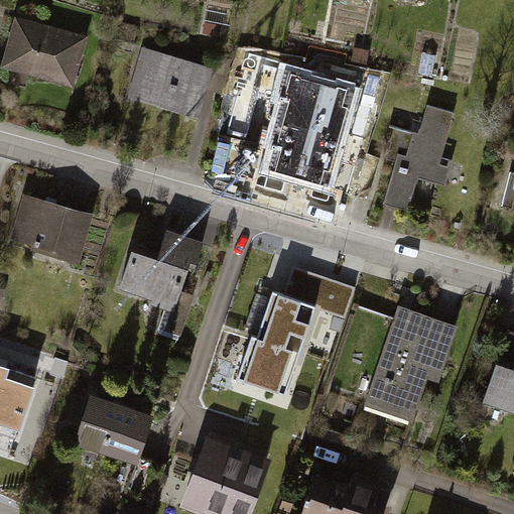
[(85,36),(12,18),(0,62),(0,71),(72,89),(85,36)]
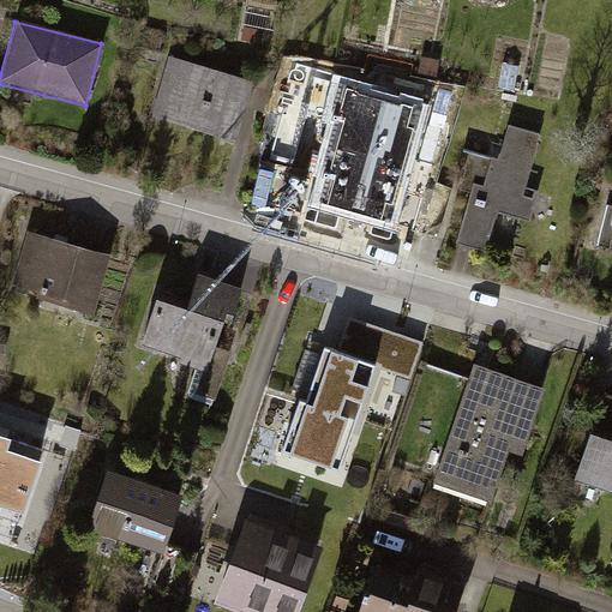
[(251,79),(167,55),(148,120),(232,144),(251,79)]
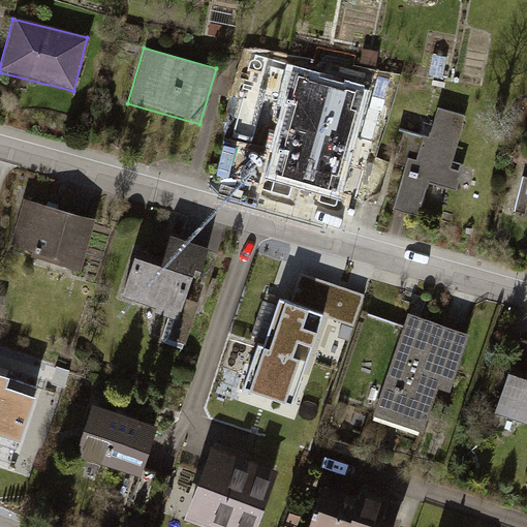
[(378,51),(363,48),(361,61),(376,63),(378,51)]
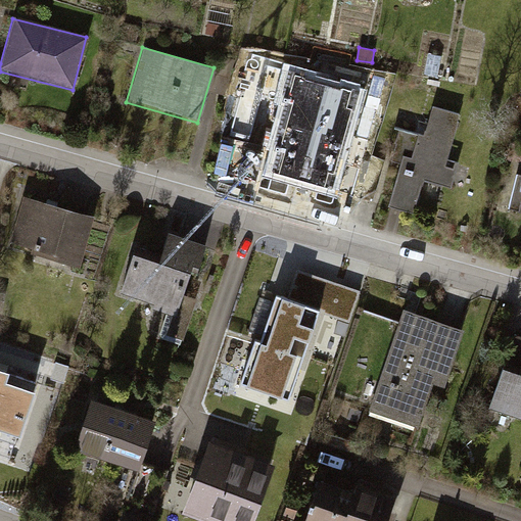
[(346,146),(360,96),(267,72),(261,94),(278,99),(271,127),(346,146)]
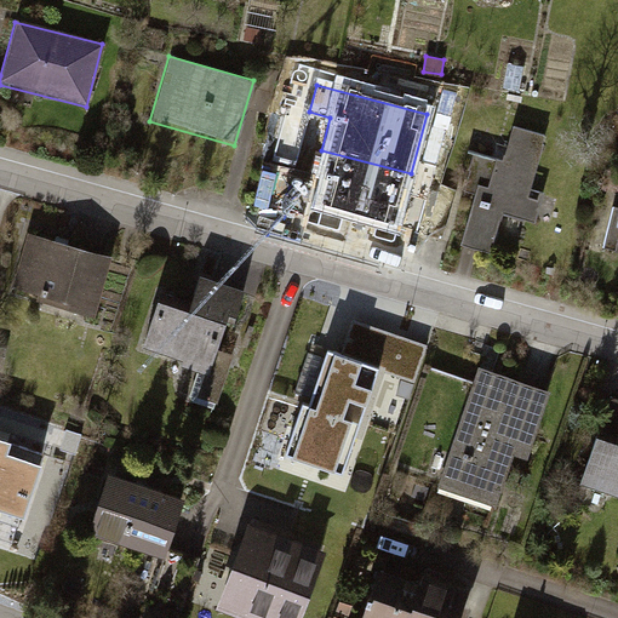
[(502,160),(471,152),(462,186),(476,189),(461,247),(490,256),(501,215),(534,224),(543,192),(530,188),(544,133),(511,125),(502,160)]
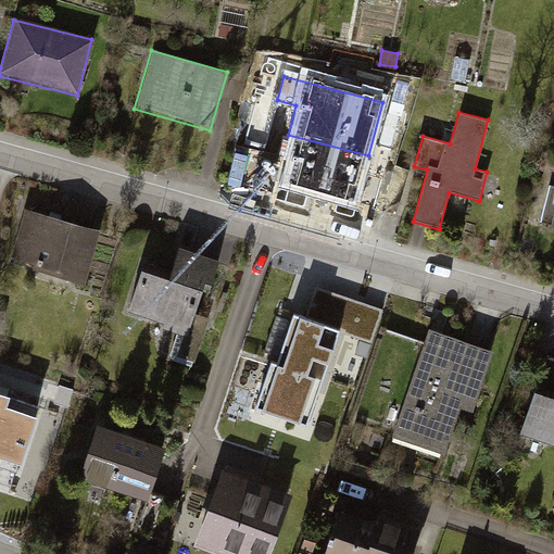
[(553,194),(550,193),(541,226),(553,229),(553,194)]
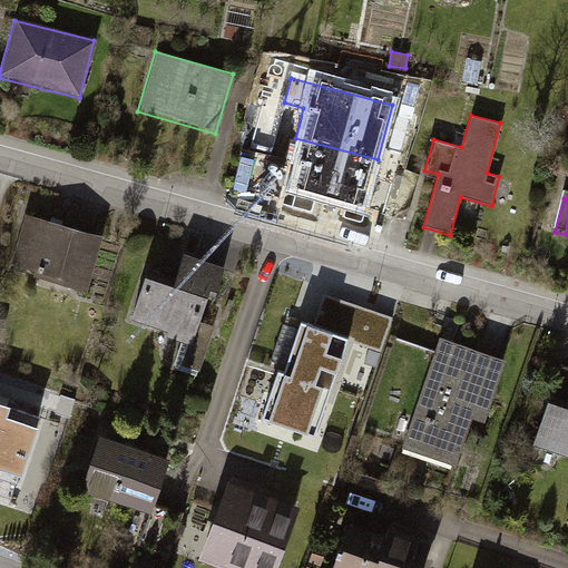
[(105,237),(23,214),(9,262),(43,272),(40,282),(88,296),(105,237)]
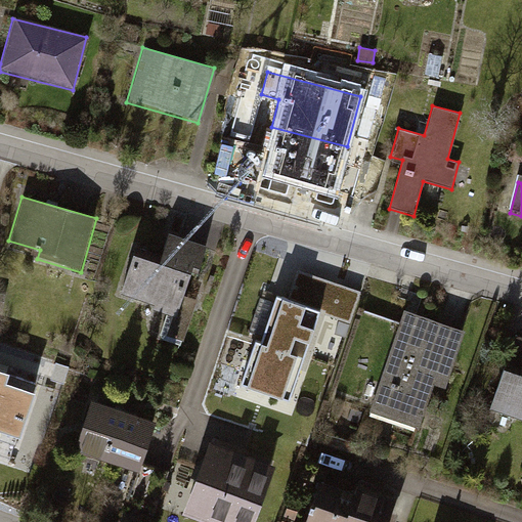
[(162,257),(136,248),(120,295),(158,307),(148,336),(183,347),(200,299),(189,295),(196,277),(202,279),(212,248),(169,233),(162,257)]
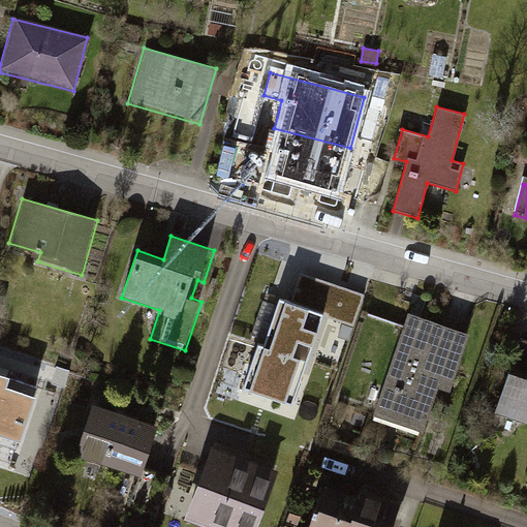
[(301,273),(290,301),(322,311),(353,322),(364,293),(301,273)]
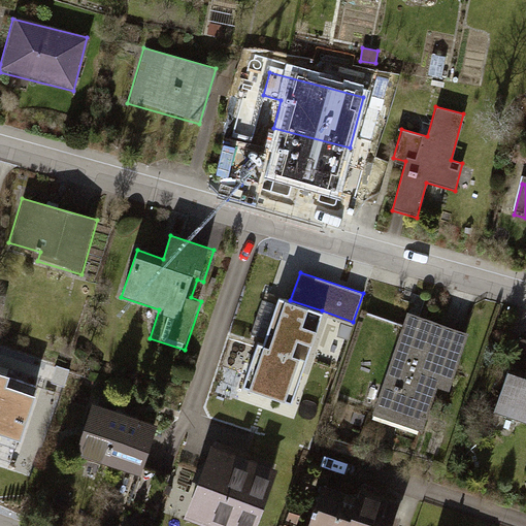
[(278,296),(263,343),(305,358),(322,310),(290,300),(278,296)]
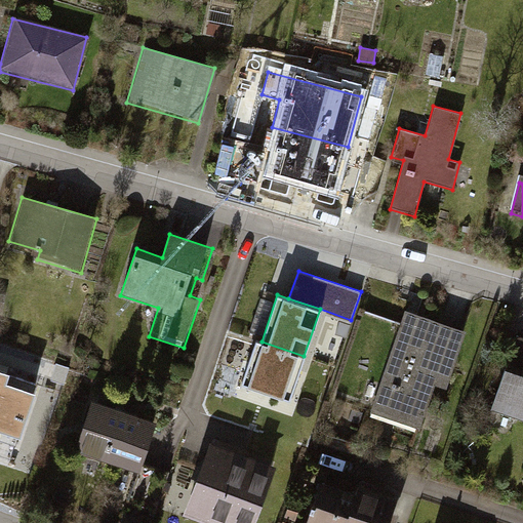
[(470,332),(407,312),(372,413),(421,431),(437,388),(449,392),(470,332)]
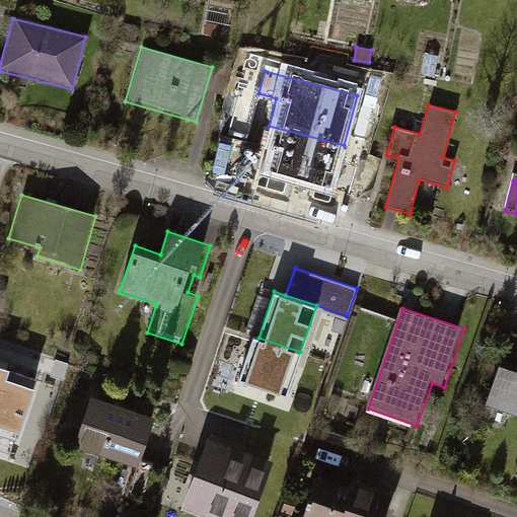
[(516,335),(512,333),(485,407),(516,418),(516,335)]
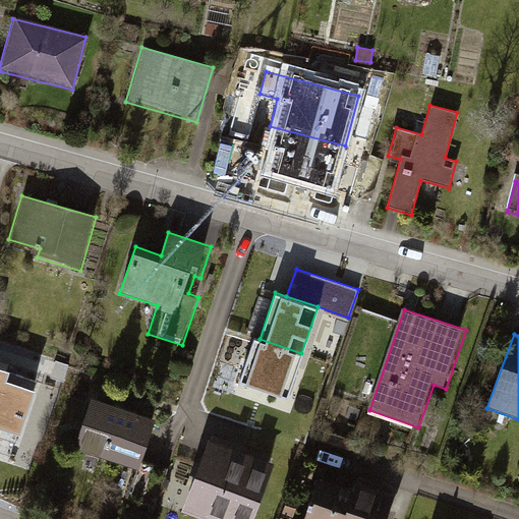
[(287,394),(301,353),(260,339),(253,337),(239,379),(287,394)]
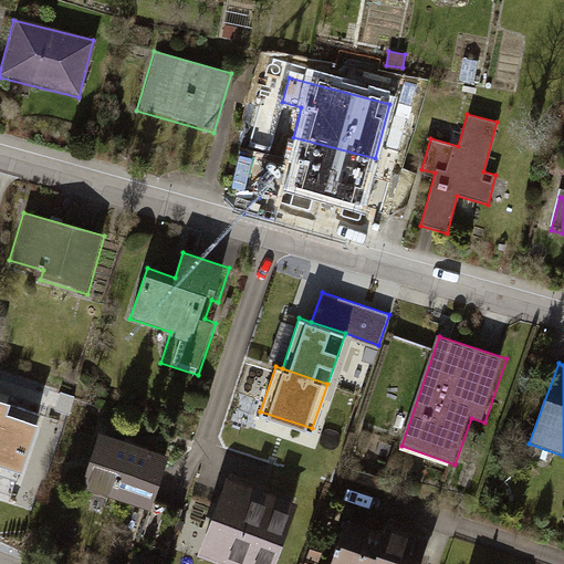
[(45,414),(0,398),(0,461),(1,461),(4,451),(30,460),(45,414)]
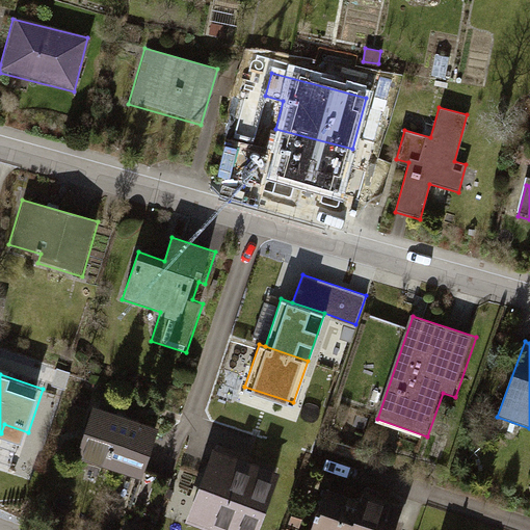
[(163,430),(97,408),(80,460),(147,482),(163,430)]
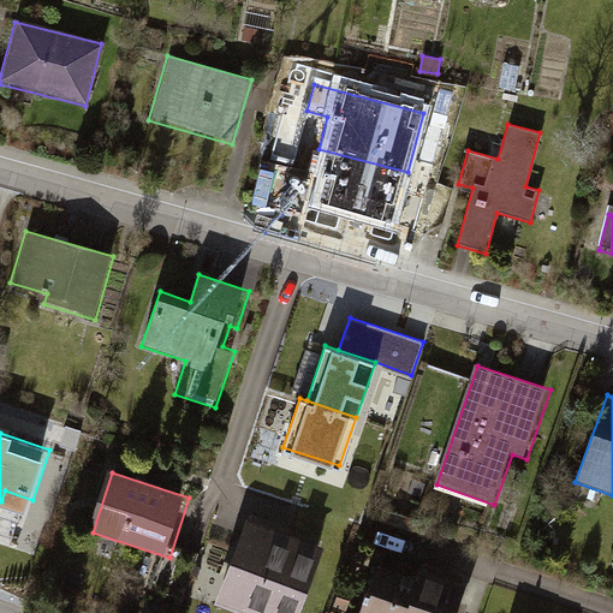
[(255,549),(233,542),(218,589),(289,612),(305,612),(328,546),(263,524),(255,549)]
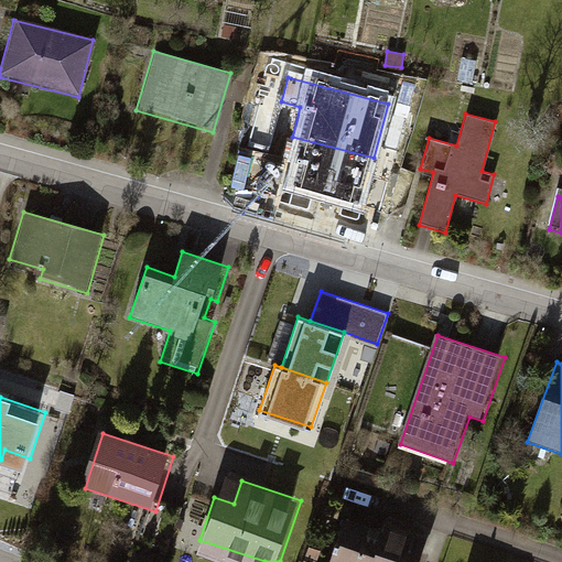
[(378,528),(346,518),(331,561),(430,561),(433,557),(425,554),(430,539),(380,522),(378,528)]
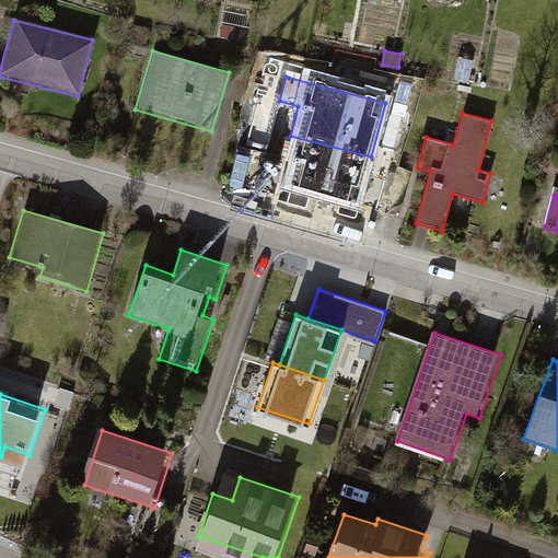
[(317,557),(324,538),(310,534),(302,557),(317,557)]
